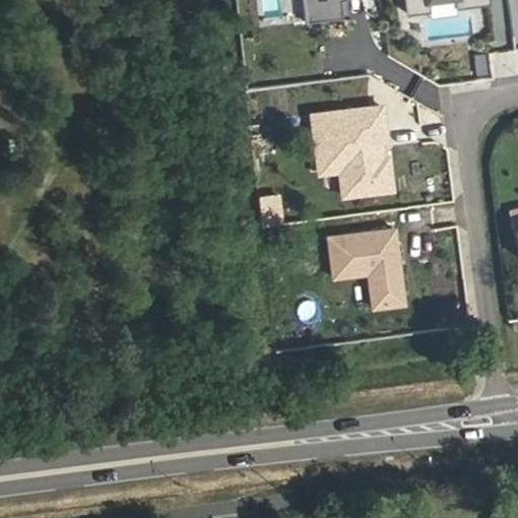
[(303,0),(306,23),(343,18),(341,1),(346,0),(303,0)]
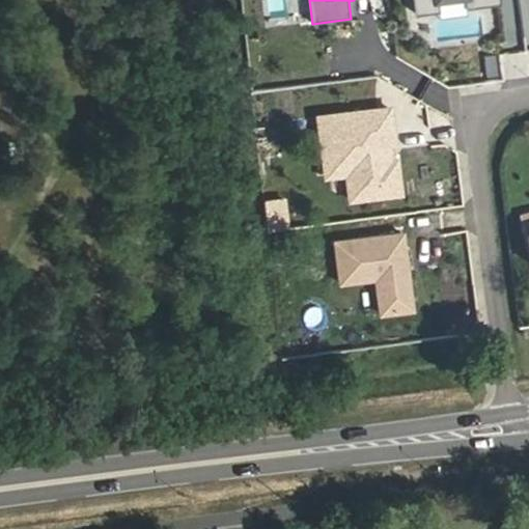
[(499,0),(414,0),(416,15),(439,11),(438,2),(453,0),(466,0),(467,8),(500,4),(499,0)]
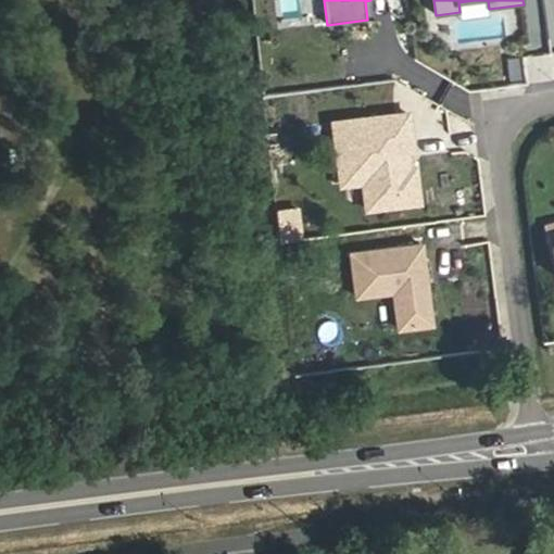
[(412,149),(407,112),(348,118),(351,141),(336,143),(340,184),(363,180),(366,208),(418,201),(413,161),(407,161),(406,150),(412,149)]
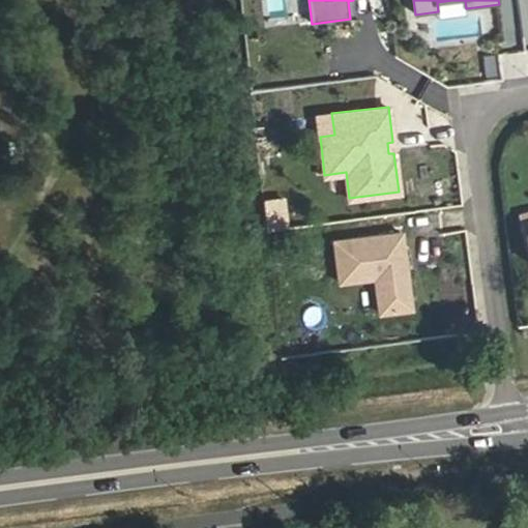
[(331,113),(317,115),(320,137),(334,135),(331,113)]
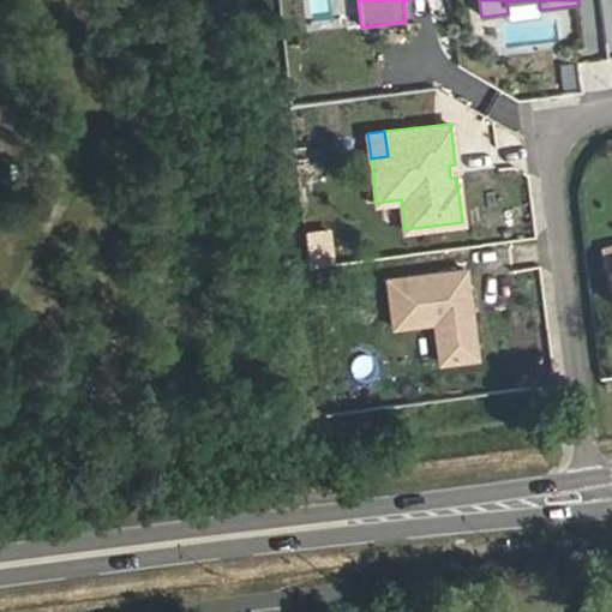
[(463,269),(385,279),(391,327),(433,322),(438,363),(475,358),(463,269)]
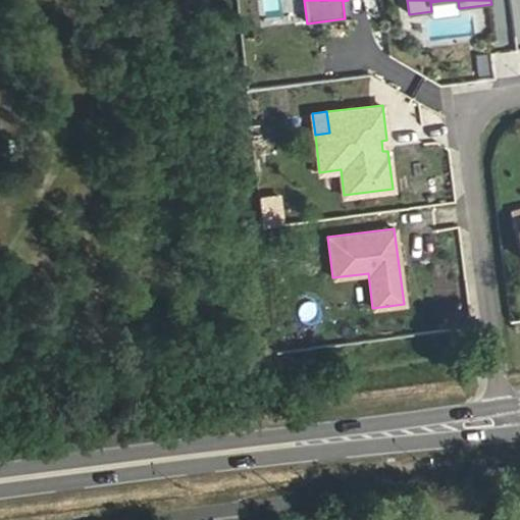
All buildings are outlined.
